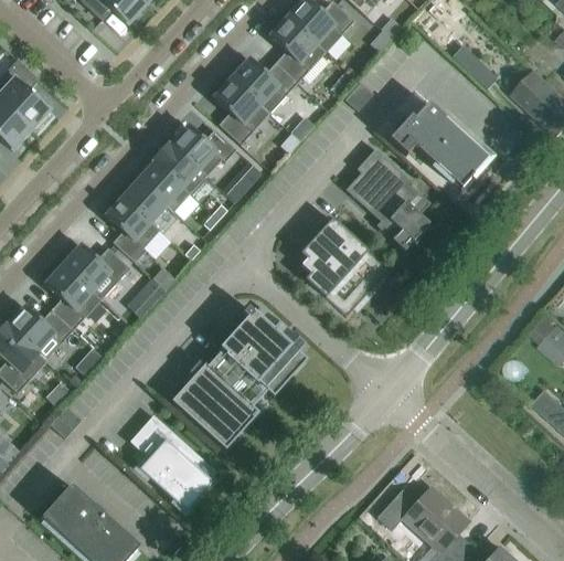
[(146,3),(142,0),(82,0),(103,19),(113,8),(128,22),(146,3)]
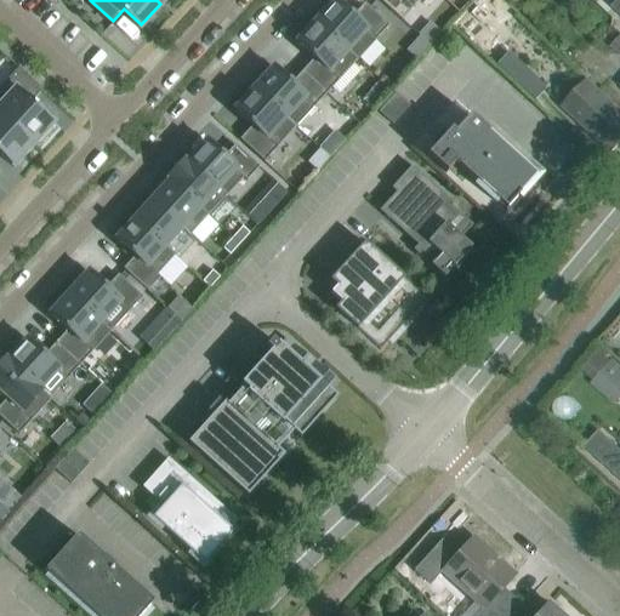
[(390,21),(367,0),(364,0),(353,12),(340,0),(329,0),(316,16),(358,56),(390,21)]
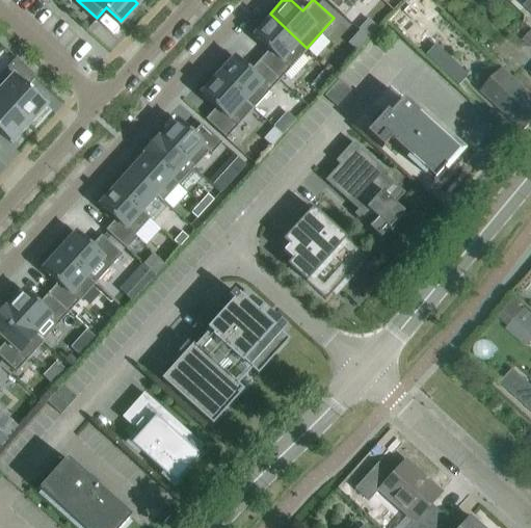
[(329,0),(344,14),(355,0),(329,0)]
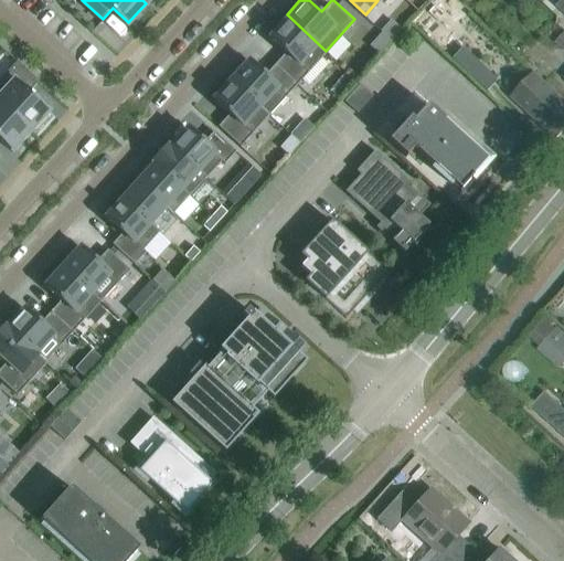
[(444,38),(470,6),(463,0),(438,0),(423,20),(444,38)]
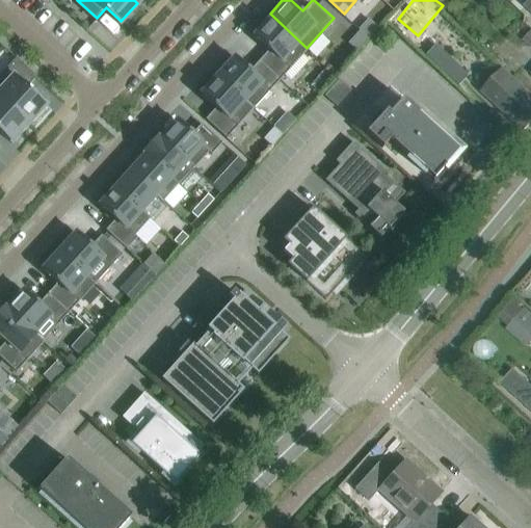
[(307,48),(270,14),(254,32),(269,47),(260,57),(281,76),(307,48)]
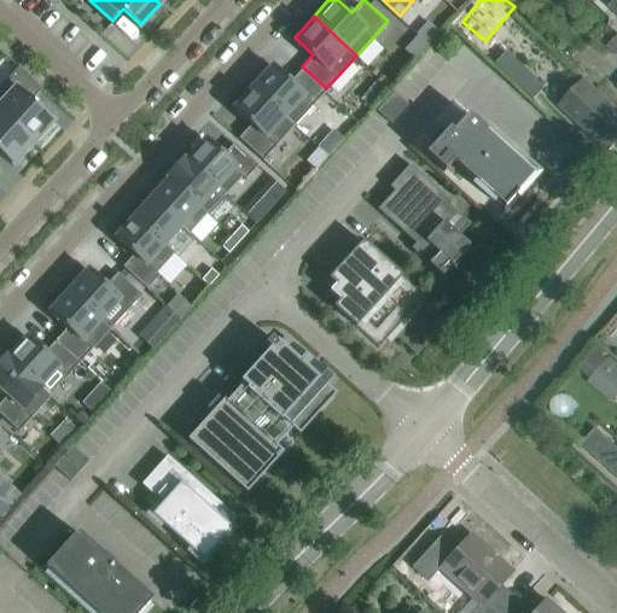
[(431,17),(419,30),(430,41),(442,28),(431,17)]
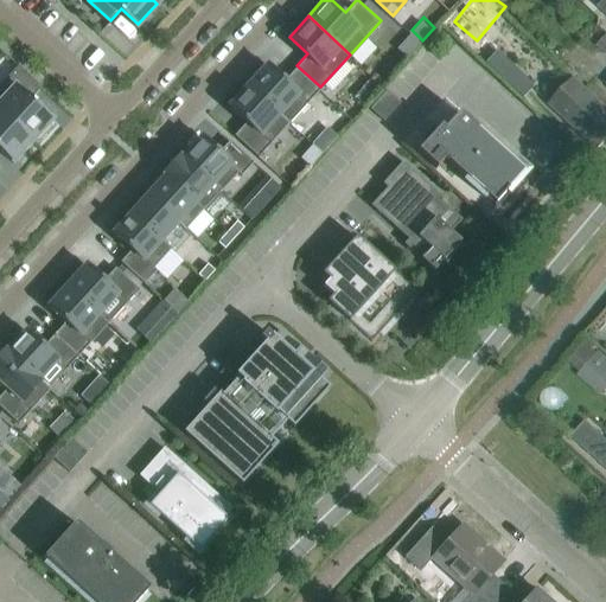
[(412,30),(400,43),(412,53),(422,40),(412,30)]
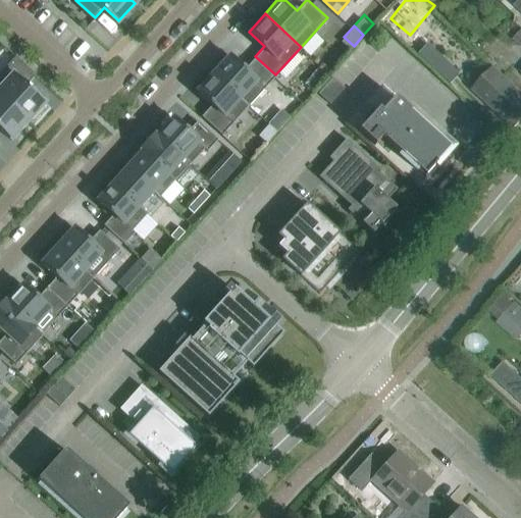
[(452,81),(460,72),(427,41),(419,50),(452,81)]
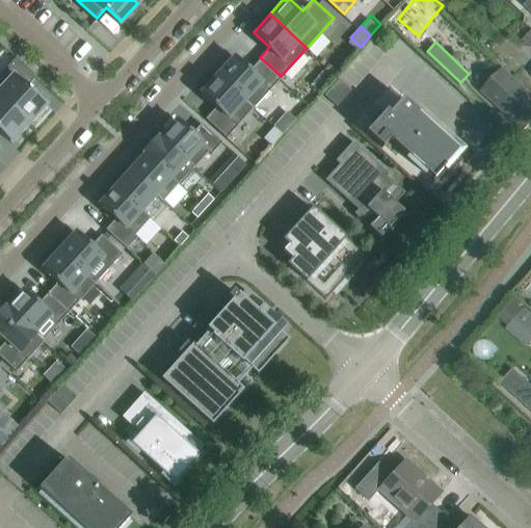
[(281,76),(260,57),(250,68),(234,53),(227,61),(223,59),(215,69),(218,71),(217,72),(255,105),(281,76)]
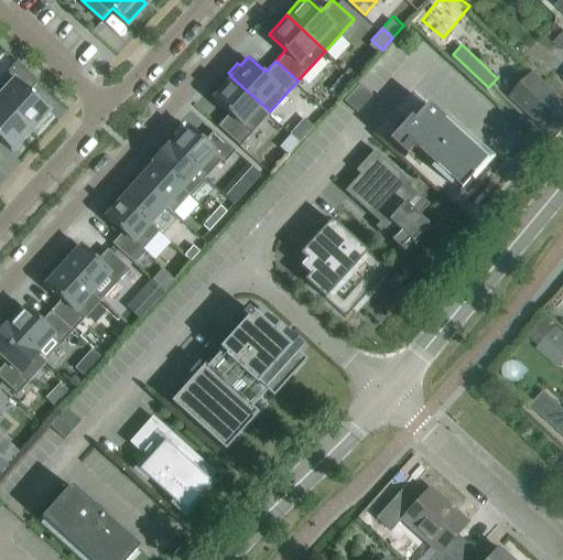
[(18,57),(0,76),(0,99),(31,128),(34,125),(38,127),(47,116),(45,112),(50,107),(30,88),(40,77),(18,57)]
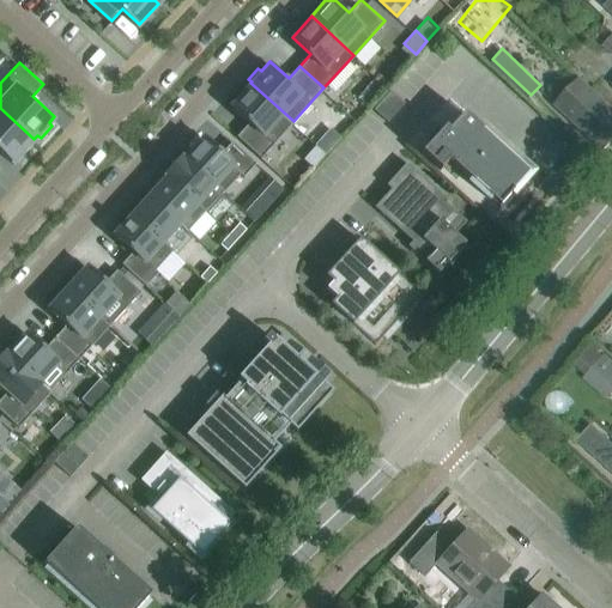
[(611,105),(610,104),(581,78),(558,102),(605,145),(611,137),(611,105)]
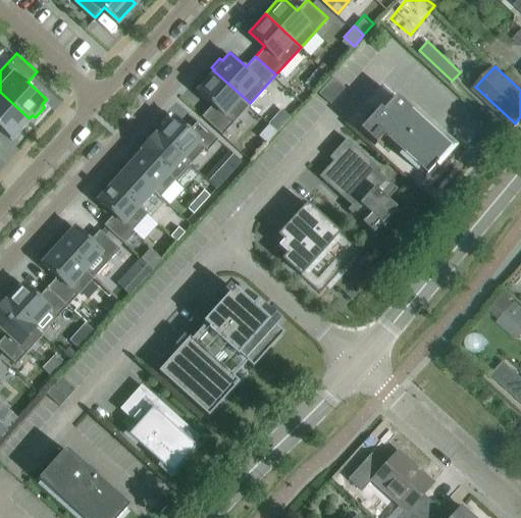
[(250,103),(213,70),(197,88),(213,102),(204,112),(224,131),(250,103)]
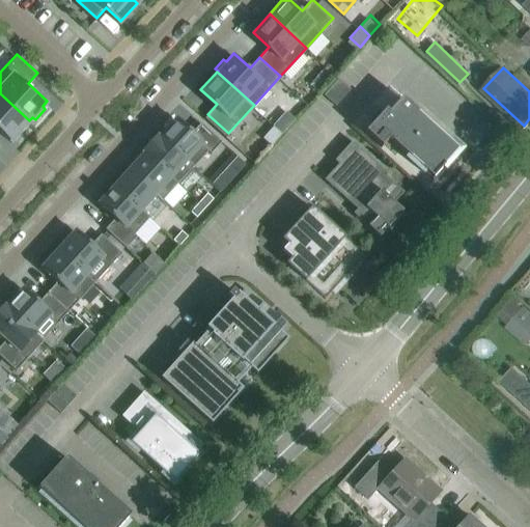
[(433,113),(469,143),(494,115),(446,75),(436,87),(447,96),(433,113)]
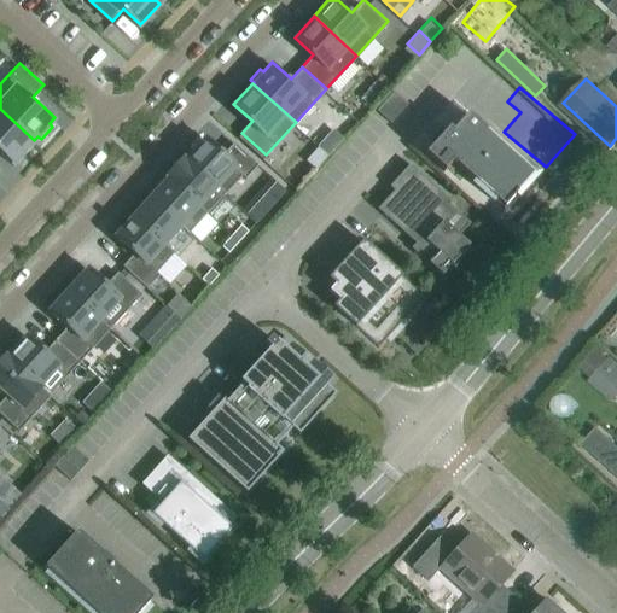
[(393,120),(409,100),(395,88),(378,107),(393,120)]
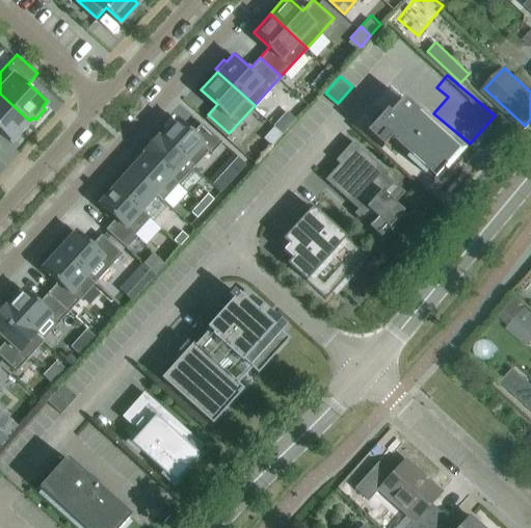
[(29,121),(0,94),(0,128),(11,139),(29,121)]
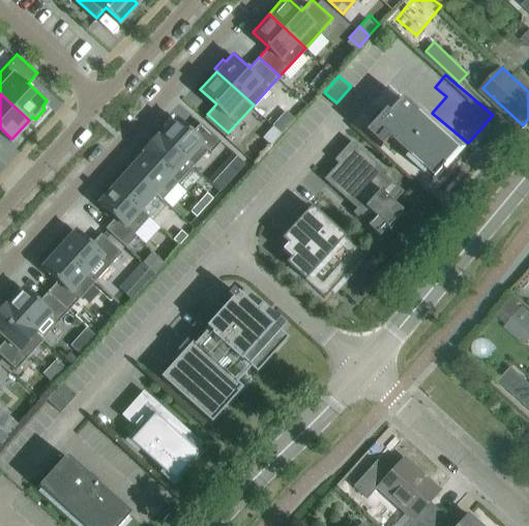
[(459,146),(402,95),(388,110),(385,107),(365,129),(381,144),(388,137),(432,176),(459,146)]
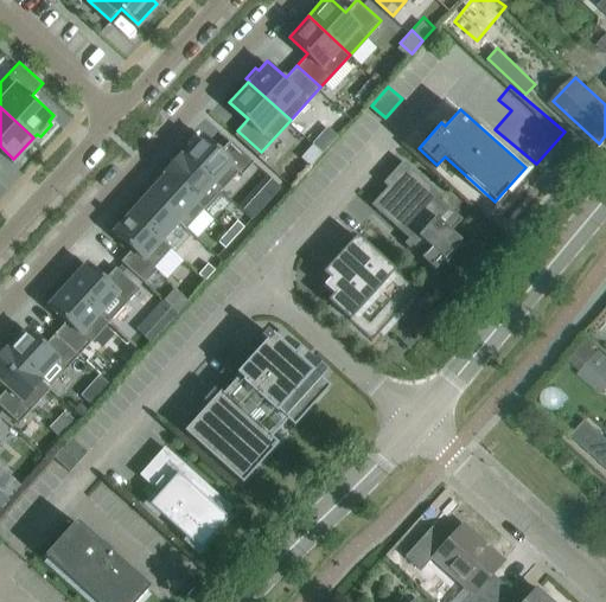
[(255,159),(231,138),(219,149),(202,133),(184,152),(215,181),(216,180),(231,162),(242,172),(255,159)]
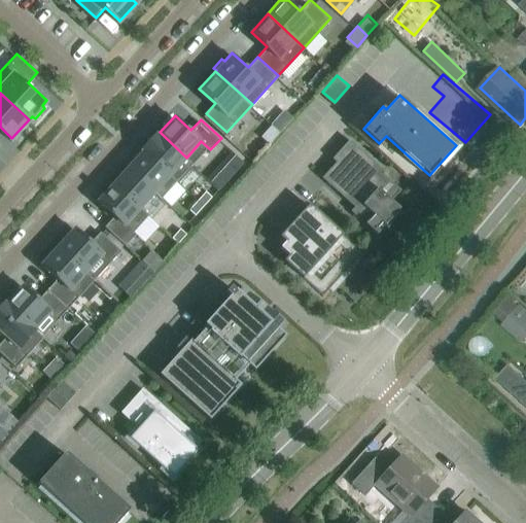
[(186,158),(160,132),(159,133),(158,132),(142,148),(143,149),(144,148),(178,179),(194,163),(187,157),(186,158)]
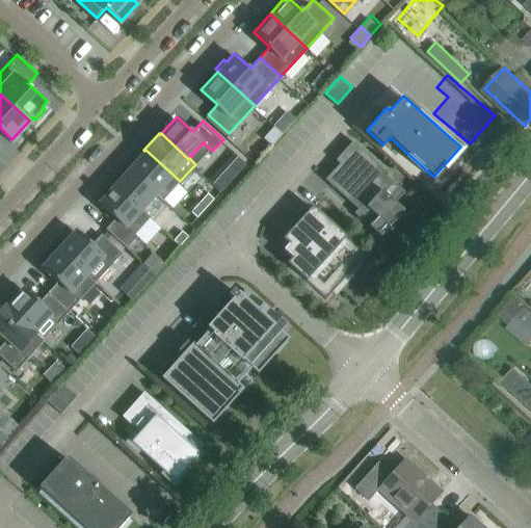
[(354,211),(381,235),(405,209),(396,201),(405,189),(388,173),(390,170),(353,138),(352,139),(356,143),(325,177),(359,207),(354,211)]
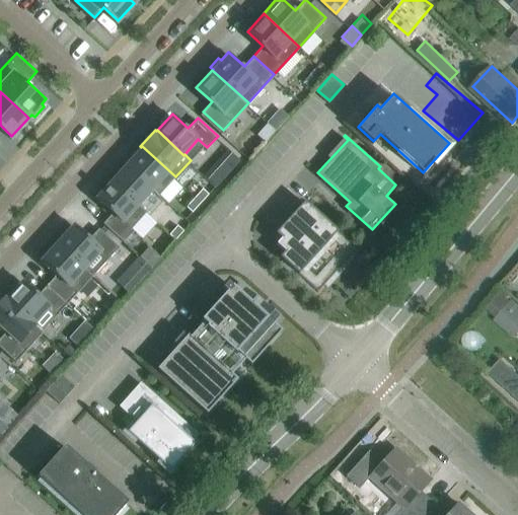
[(175,176),(142,146),(141,147),(127,162),(154,188),(153,189),(159,194),(175,176)]
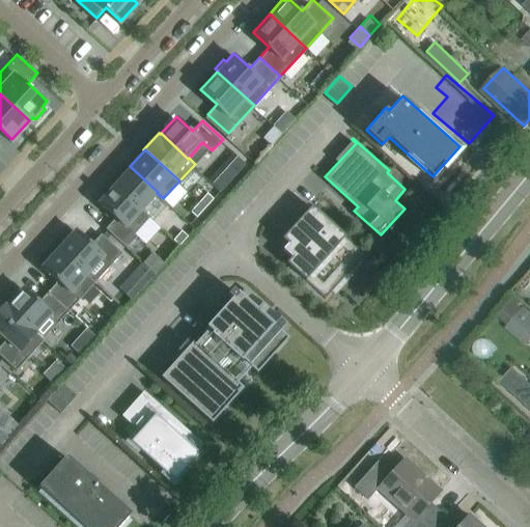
[(202,184),(215,195),(244,164),(232,153),(202,184)]
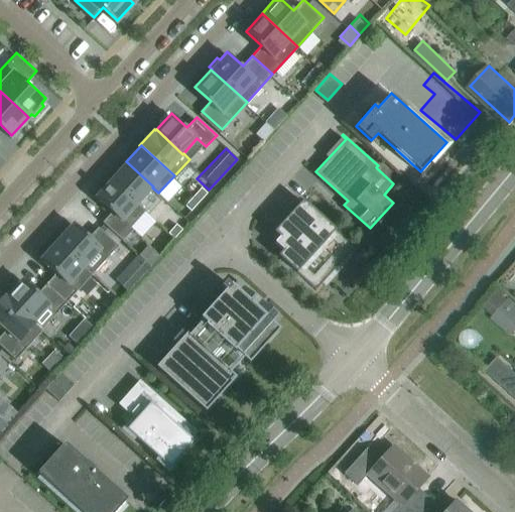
[(153,186),(126,161),(112,177),(138,203),(139,202),(152,187),(153,186)]
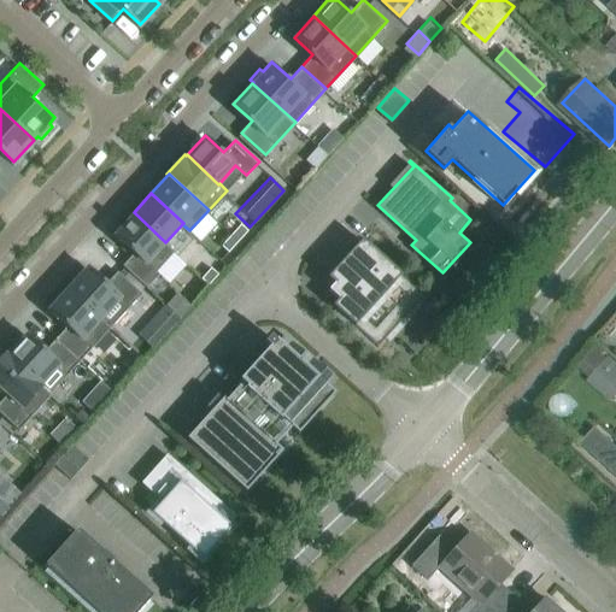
[(175,249),(166,241),(165,242),(134,212),(116,233),(135,251),(123,263),(148,286),(160,271),(158,269),(175,249)]
